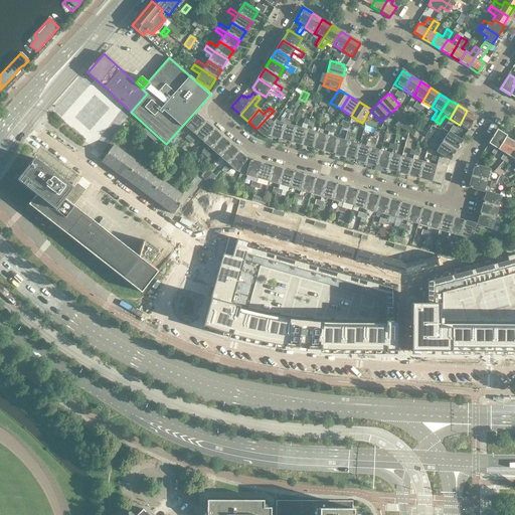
[(273,122),(270,135),(279,138),(283,123),(285,119),(290,112),(290,111),(286,110),(281,117),(282,118),(280,122),(275,120),(273,122)]
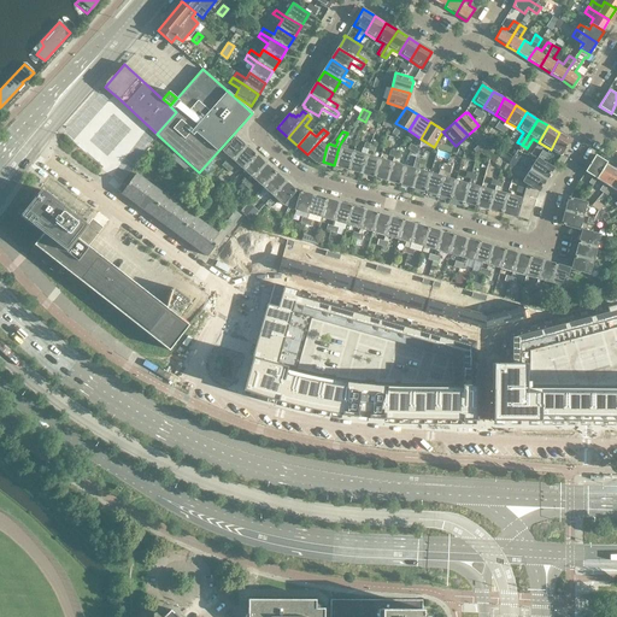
[(321,140),(307,154),(317,163),(321,162),(323,162),(327,146),(324,144),(331,135),(328,133),(321,140)]
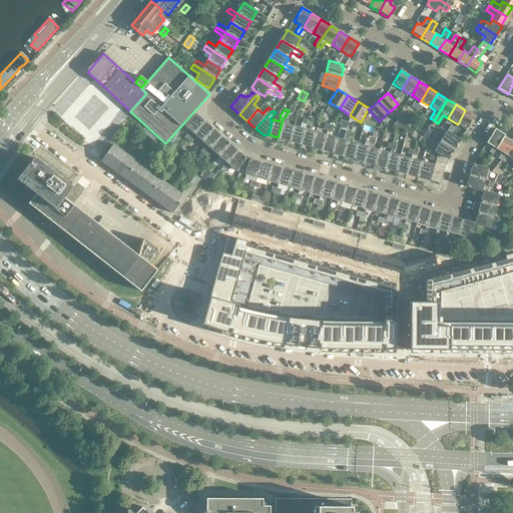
[(465,110),(458,124),(466,129),(475,116),(465,110)]
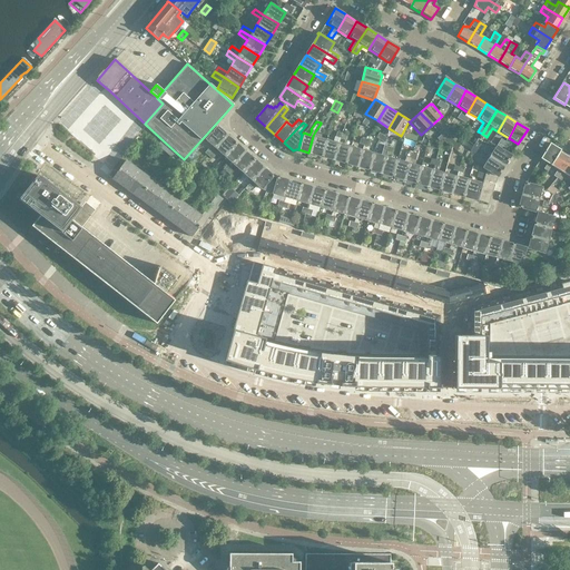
[(215,148),(226,135),(217,126),(205,139),(215,148)]
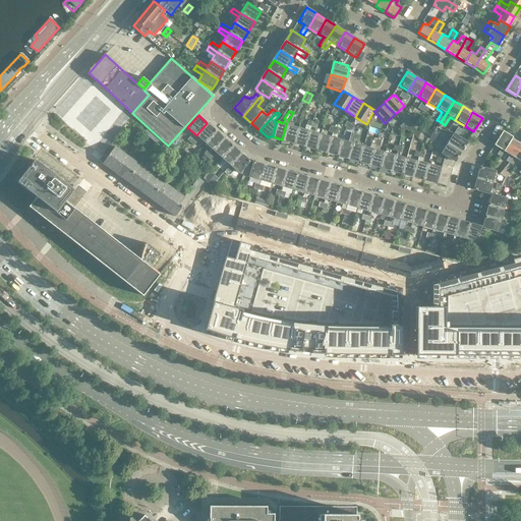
[(310,121),(307,120),(305,129),(297,127),(292,142),(303,146),(307,130),(310,121)]
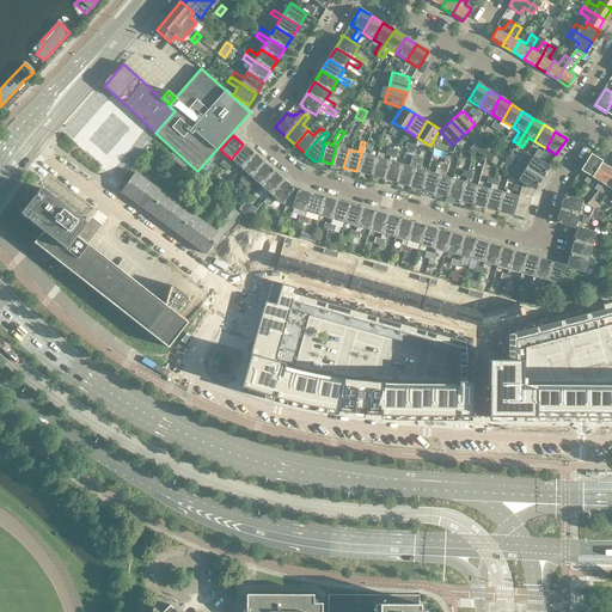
[(369,155),(372,145),(365,142),(361,153),(356,171),(369,175),(374,157),(369,155)]
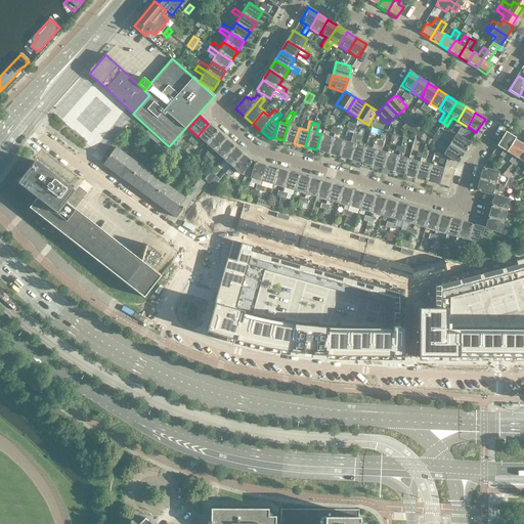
[(208,124),(198,136),(206,143),(217,131),(208,124)]
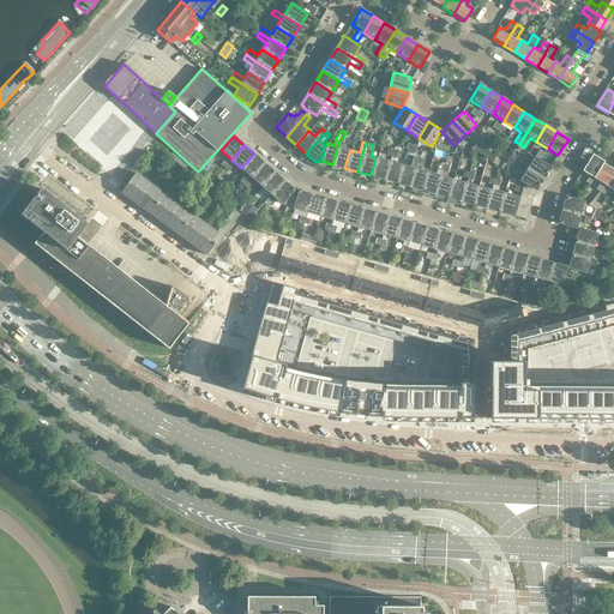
[(350,150),(344,149),(337,146),(332,164),(344,168),(350,150)]
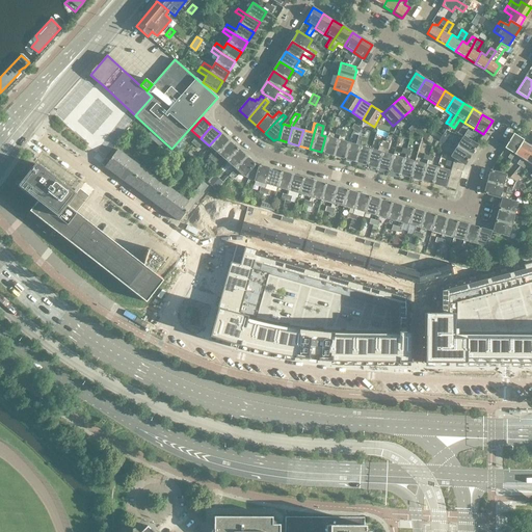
[(429,137),(419,128),(416,131),(425,141),(429,137)]
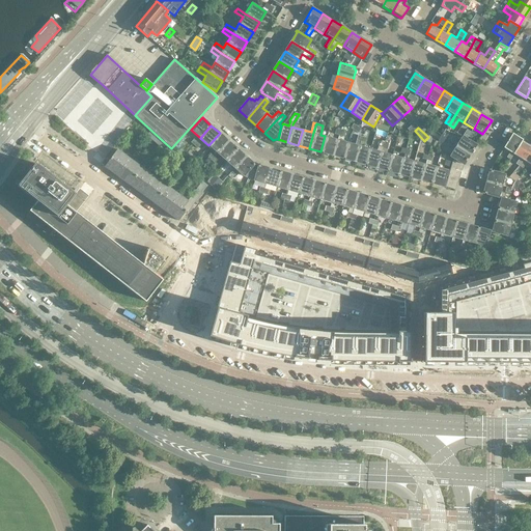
[(325,136),(320,151),(332,155),(336,139),(339,130),(336,129),(333,138),(325,136)]
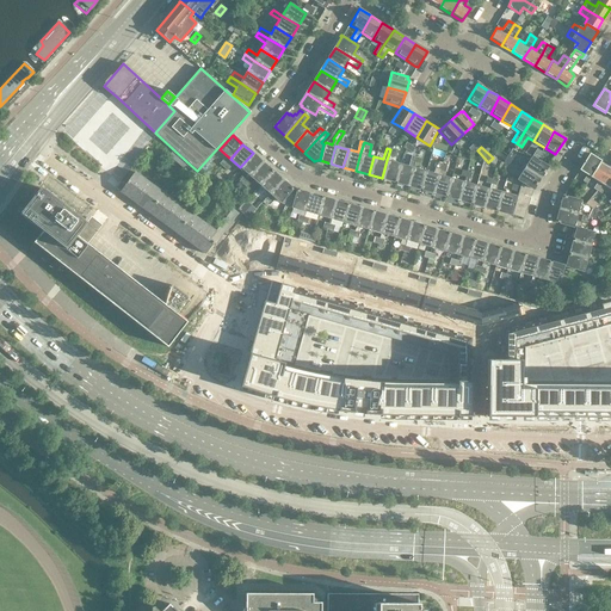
[(186,161),(173,149),(168,154),(183,166),(186,161)]
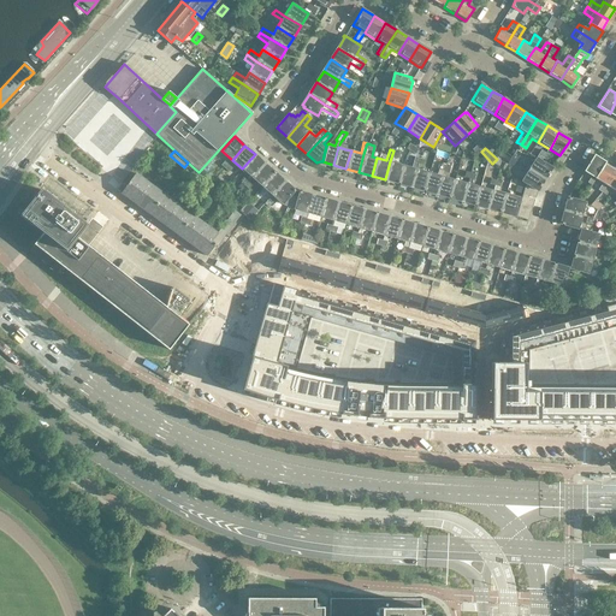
[(390,161),(385,179),(386,179),(397,183),(403,165),(397,163),(392,161),(394,158),(398,159),(400,153),(394,150),(390,161)]
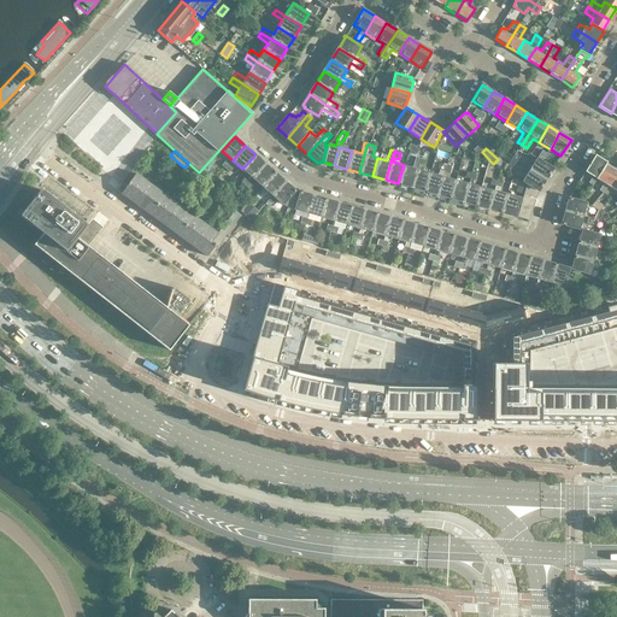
[(256,154),(242,169),(248,175),(241,184),(244,187),(252,178),(265,164),(256,154)]
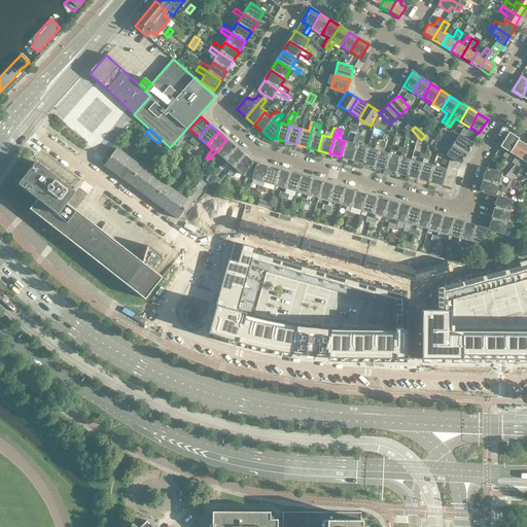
[(508,133),(500,146),(501,148),(506,150),(502,156),(506,159),(510,153),(518,139),(519,139),(508,133)]
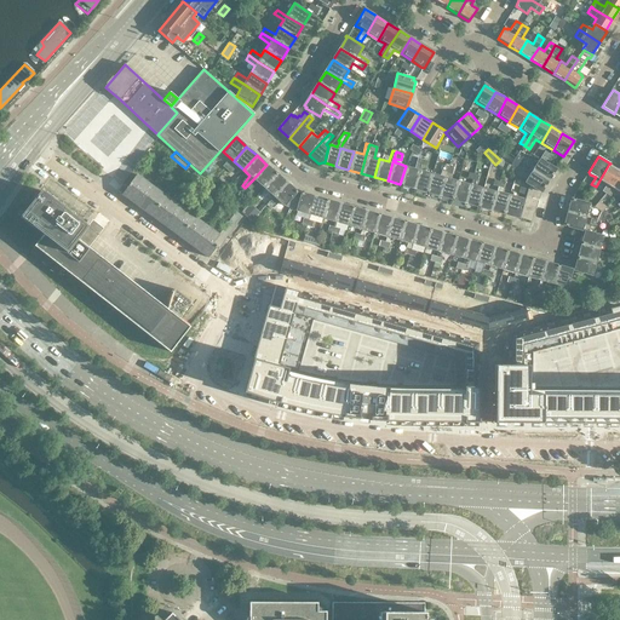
[(406,166),(400,184),(413,188),(418,170),(420,165),(422,159),(418,158),(414,168),(406,166)]
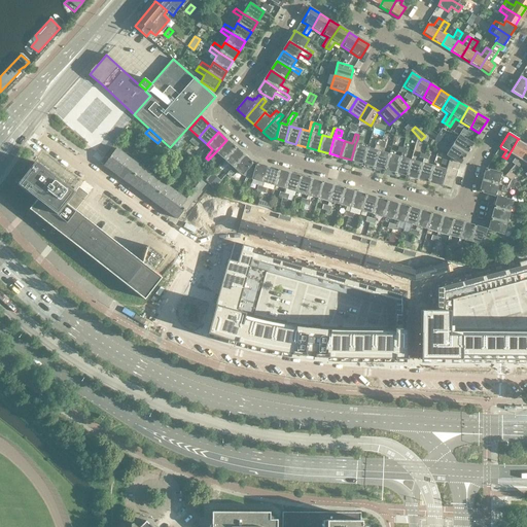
[(459,134),(453,145),(466,153),(472,144),(470,142),(470,141),(459,134)]
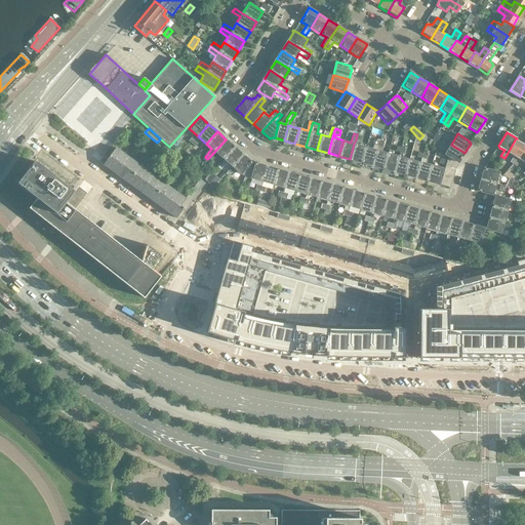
[(524,144),(516,138),(508,153),(513,157),(510,162),(514,164),(524,145),(524,144)]
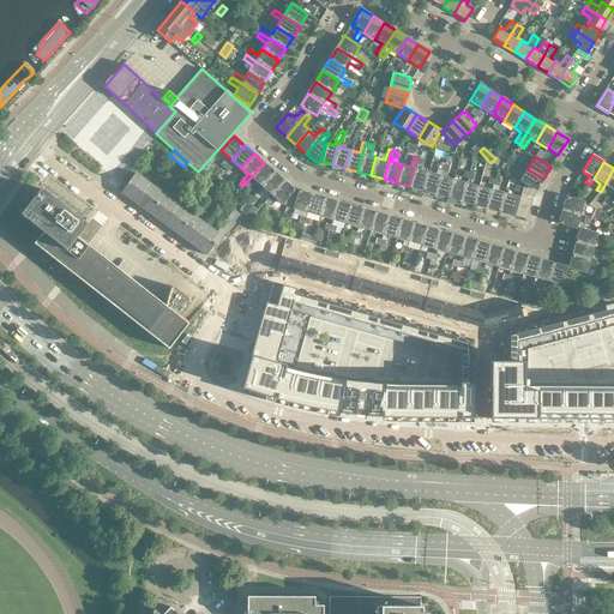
[(264,163),(251,178),(252,178),(262,186),(275,172),(264,163)]
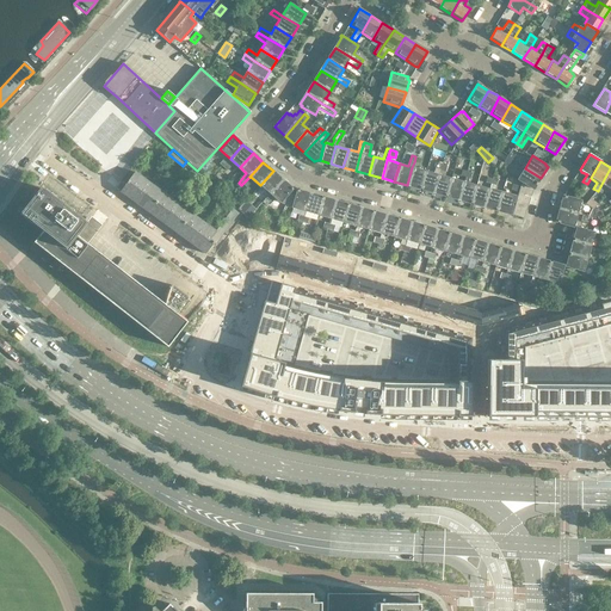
[(425,171),(420,189),(433,192),(438,174),(439,170),(440,164),(437,162),(434,173),(425,171)]
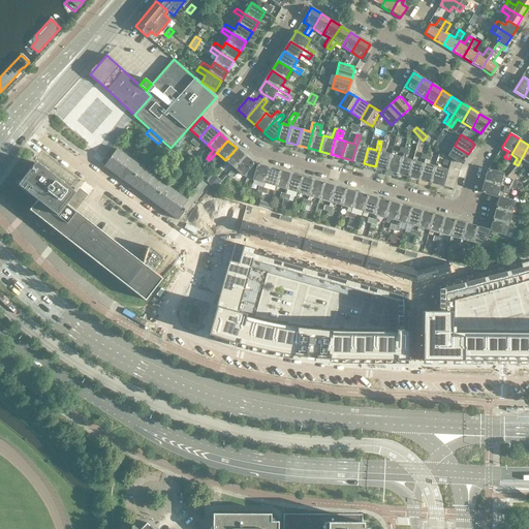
[(356,145),(352,160),(364,163),(368,148),(359,145),(356,145)]
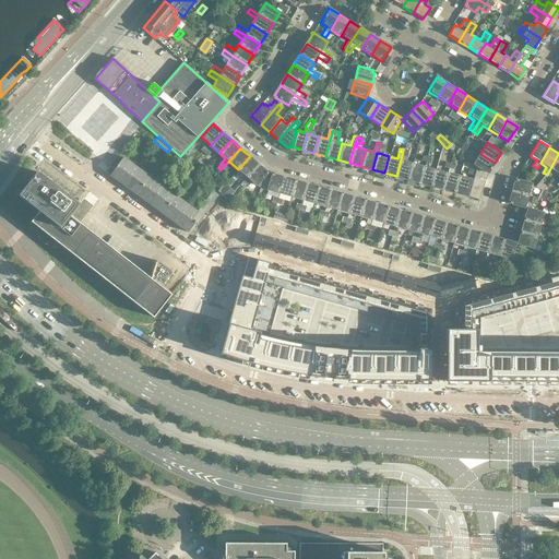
[(473,165),(477,167),(488,174),(488,173),(495,163),(480,154),(473,165)]
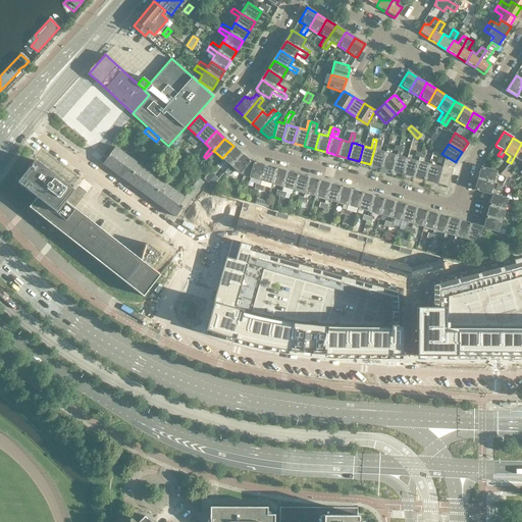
[(521,144),(511,163),(514,165),(517,160),(521,163),(521,144)]
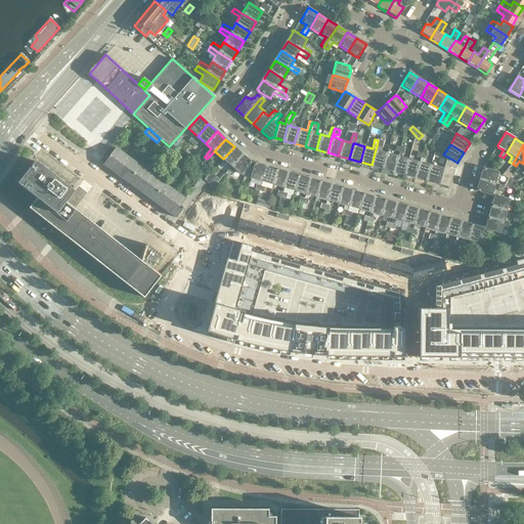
[(234,146),(223,159),(231,167),(243,155),(234,146)]
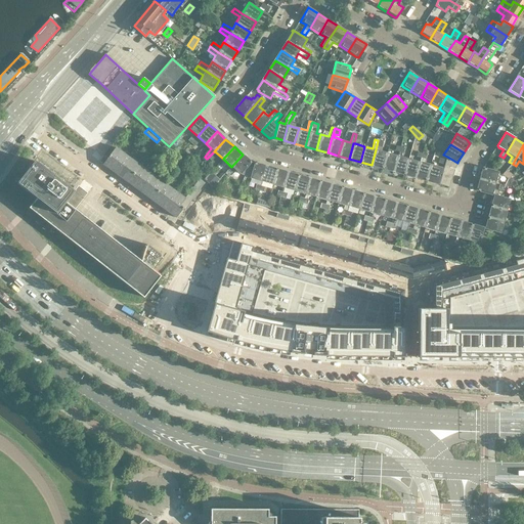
[(116,147),(103,165),(128,182),(140,165),(116,147)]
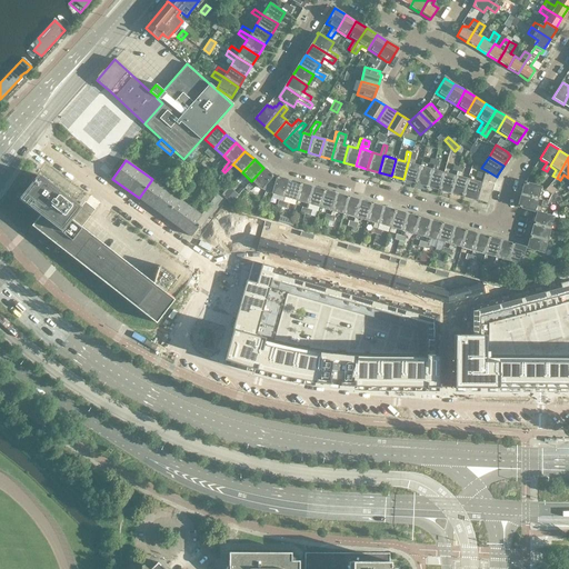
[(408,162),(403,179),(415,182),(420,166),(413,163),(408,162)]
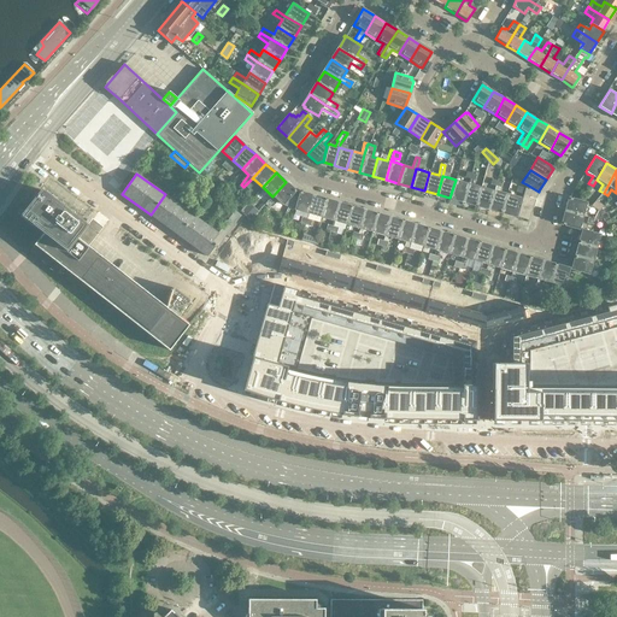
[(481,187),(476,205),(489,209),(497,181),(493,178),(489,189),(481,187)]
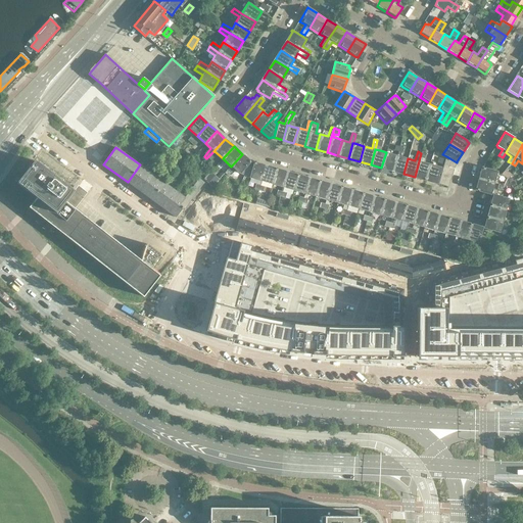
[(386,152),(381,168),(392,171),(396,155),(386,152)]
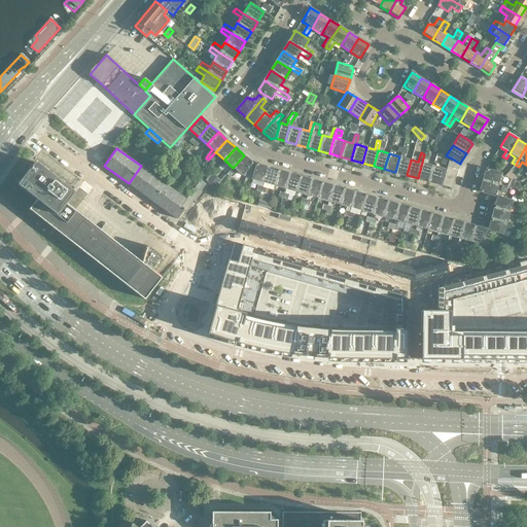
[(424,154),(418,178),(428,181),(433,166),(426,164),(429,155),(424,154)]
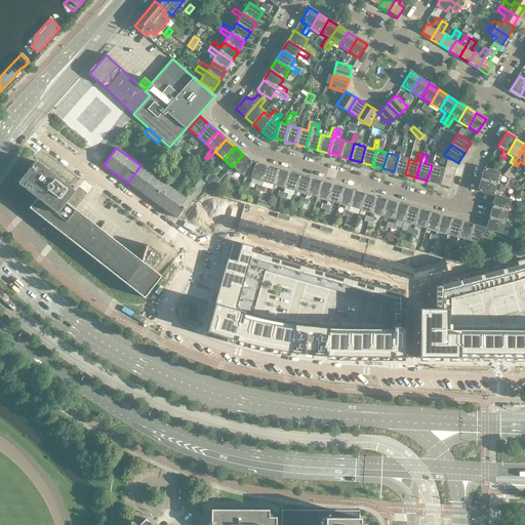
[(241,175),(249,165),(251,164),(251,163),(251,162),(243,155),(232,167),(226,174),(229,176),(235,169),(241,175)]
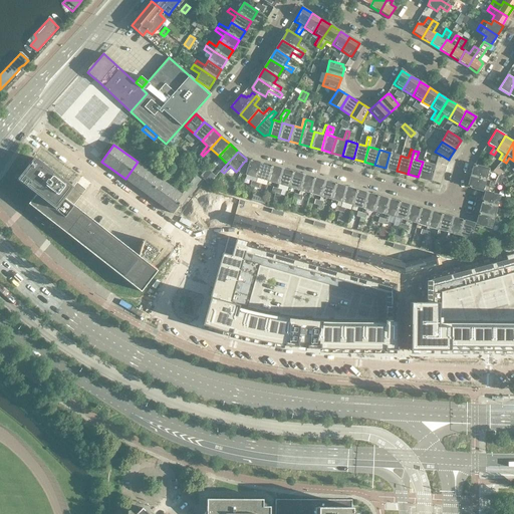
[(390,153),(386,168),(397,171),(401,156),(390,153)]
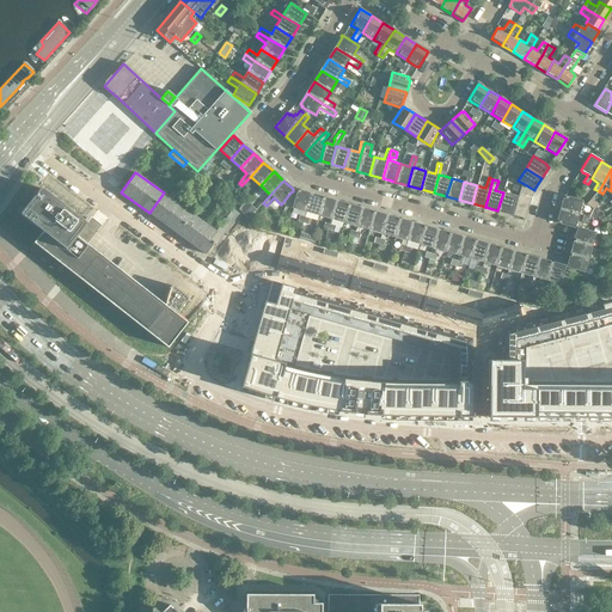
[(521,187),(519,194),(532,197),(534,190),(522,183),(521,187)]
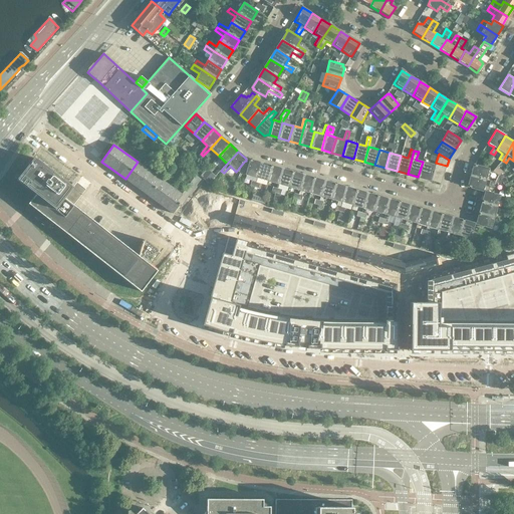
[(186,171),(189,168),(178,157),(175,161),(186,171)]
